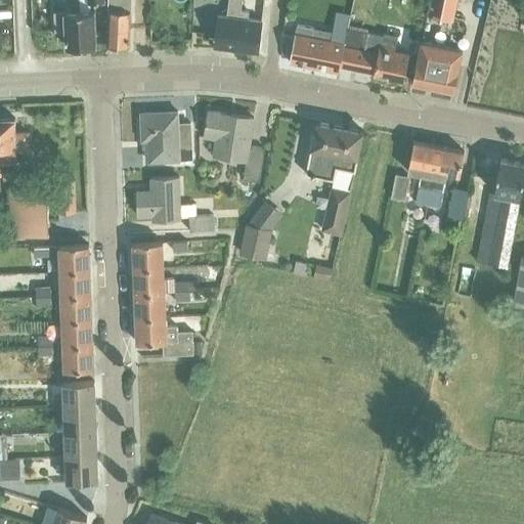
[(129,46),(131,0),(107,0),(105,45),(129,46)]
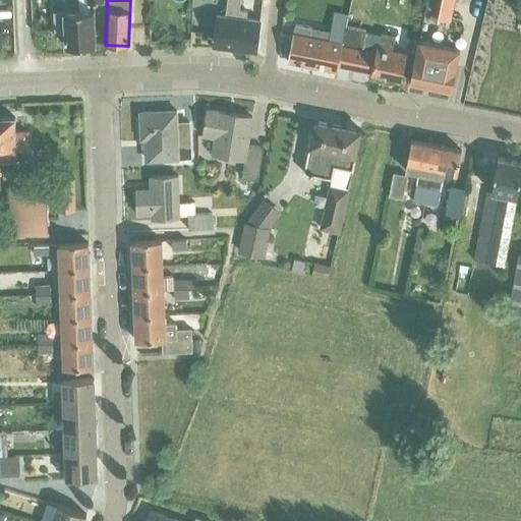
[(217,15),(214,35),(223,36),(222,46),(255,51),(256,45),(259,20),(246,19),(247,11),(238,10),(239,0),(227,0),(226,8),(225,16),(217,15)]
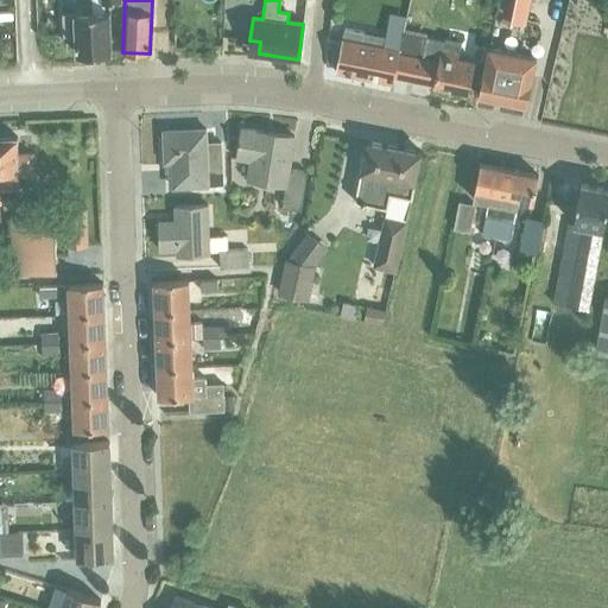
[(529,0),(498,0),(495,17),(524,23),(529,0)]
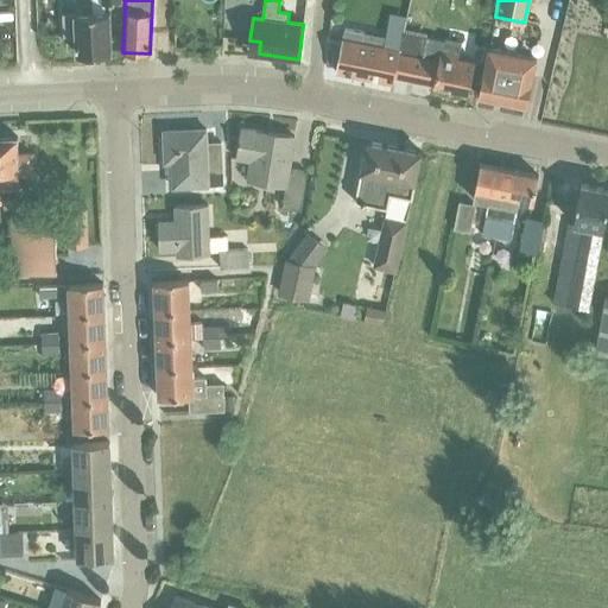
[(109,11),(75,13),(65,13),(67,36),(76,36),(77,54),(112,51),(109,11)]
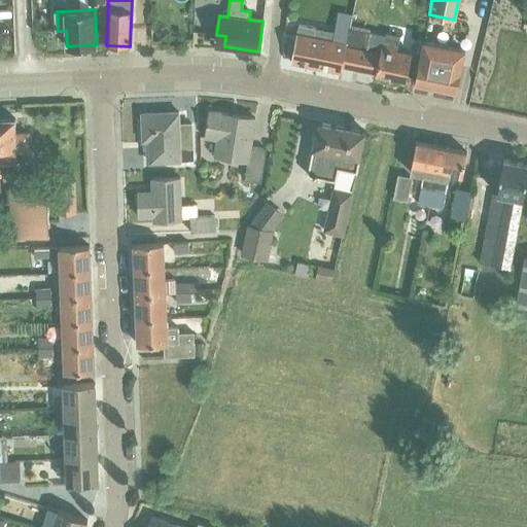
[(430,22),(429,37),(464,40),(465,25),(430,22)]
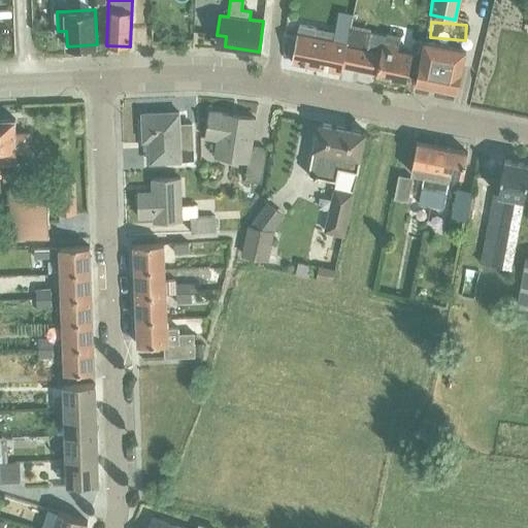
[(299,25),(292,60),(340,70),(341,66),(347,43),(349,33),(350,27),(339,25),(337,32),(299,25)]
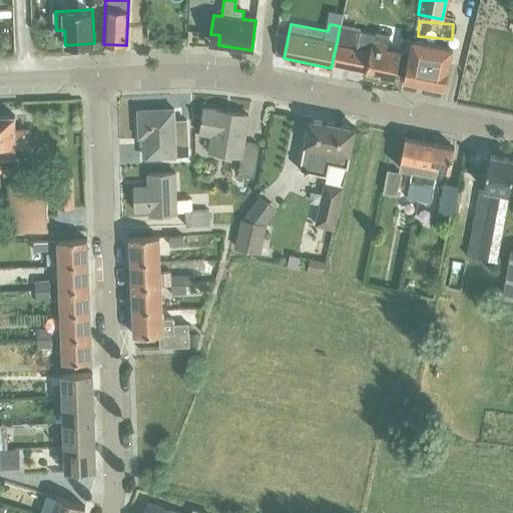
[(337,42),(332,64),(365,70),(365,71),(395,77),(401,52),(386,48),(388,36),(362,29),(357,47),(337,42)]
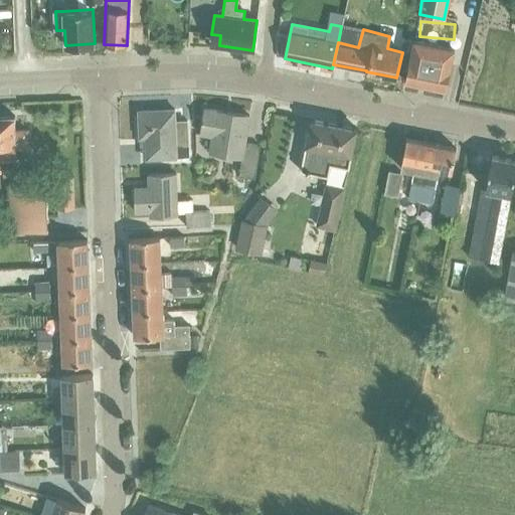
[(450,70),(454,48),(413,40),(405,80),(447,89),(450,70)]
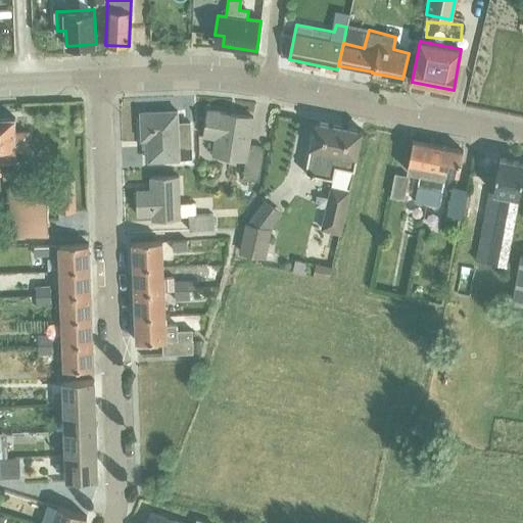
[(257,181),(264,146),(249,144),(253,116),(207,109),(203,136),(216,138),(212,154),(245,160),(242,178),(257,181)]
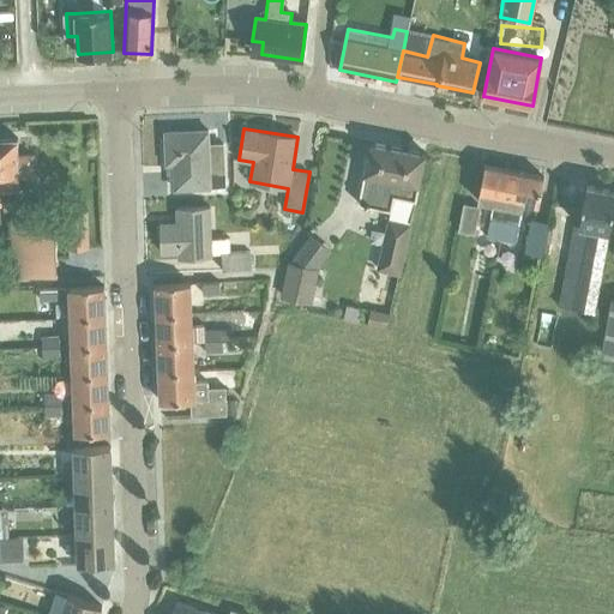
[(224,187),(223,170),(222,143),(208,143),(208,131),(164,132),(166,163),(174,163),(175,188),(224,187)]
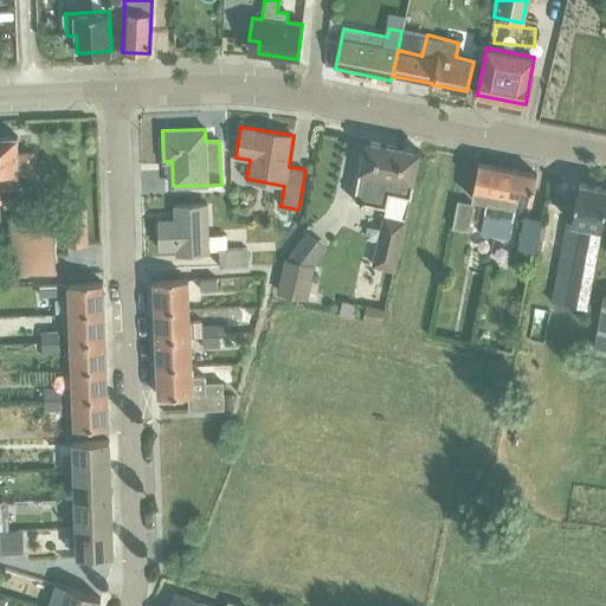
[(33,173),(32,152),(18,153),(17,136),(0,136),(0,188),(19,188),(19,174),(33,173)]
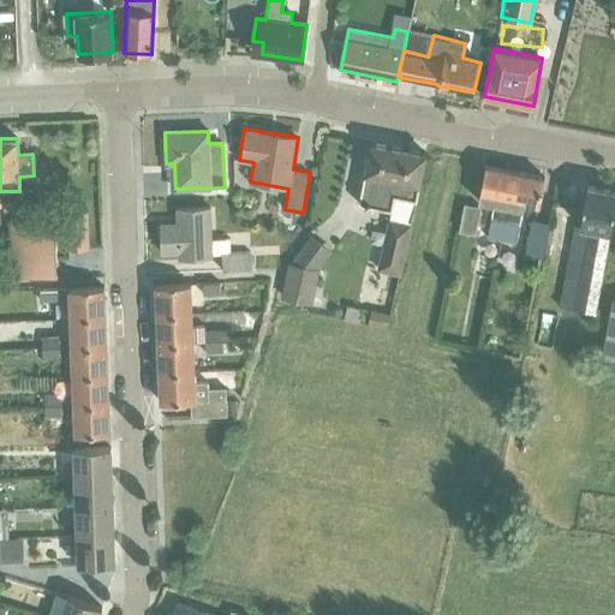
[(425,154),(370,142),(358,203),(392,210),(389,219),(411,225),(415,201),(425,154)]
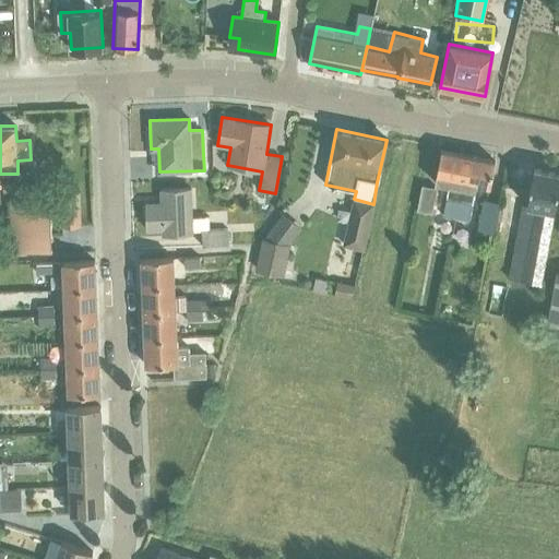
[(456,218),(468,155),(441,150),(436,176),(449,179),(442,215),(456,218)]
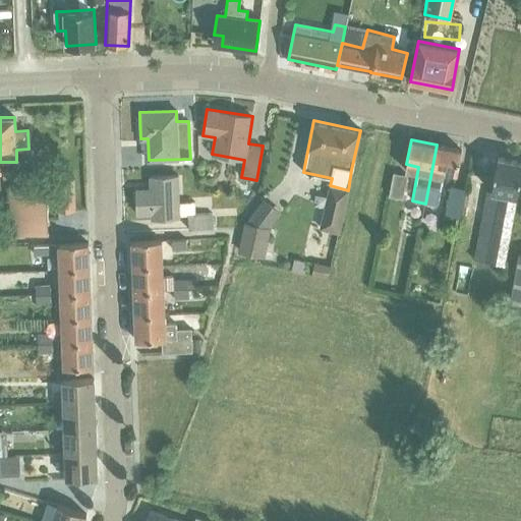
[(461,150),(437,145),(425,204),(437,206),(444,171),(456,174),(461,150)]
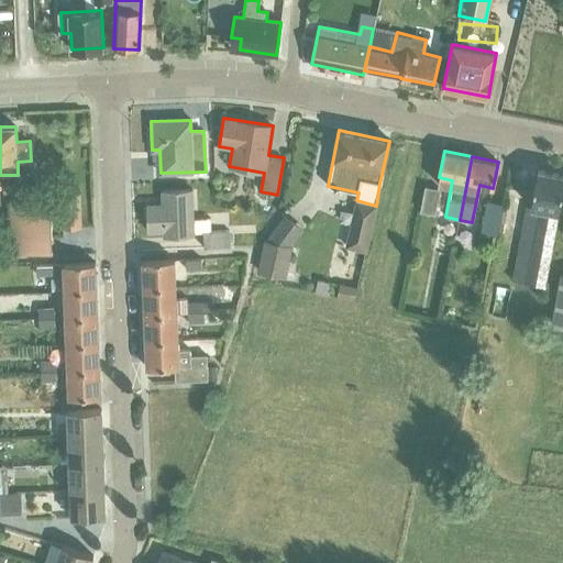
[(527,282),(547,285),(562,192),(562,174),(538,169),(534,189),(530,190),(528,201),(531,203),(531,207),(540,208),(527,282)]
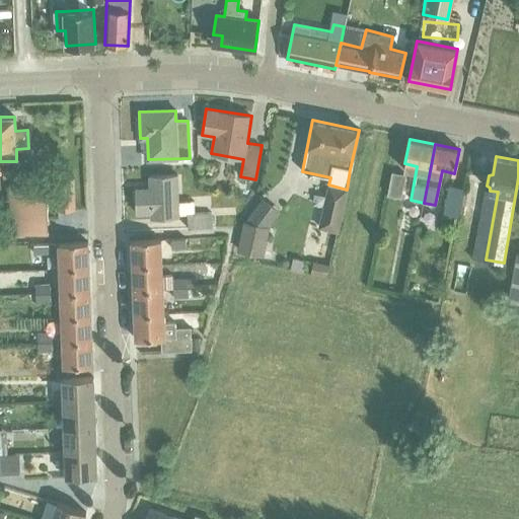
[(399,197),(403,174),(392,171),(387,195),(399,197)]
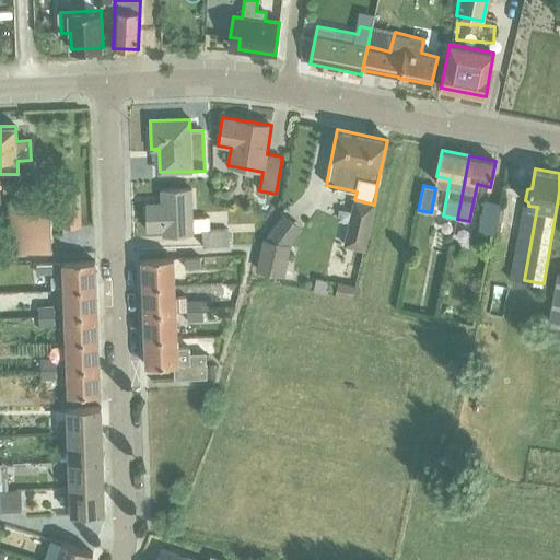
[(202,245),(228,244),(228,228),(210,229),(209,216),(194,217),(191,188),(161,189),(162,201),(148,202),(149,230),(163,230),(163,233),(194,232),(194,230),(202,229),(202,245)]
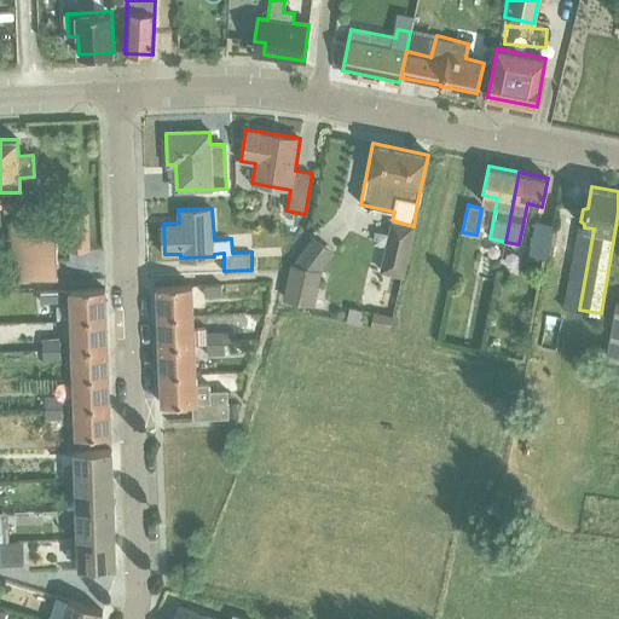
[(87,249),(87,213),(69,214),(70,250),(87,249)]
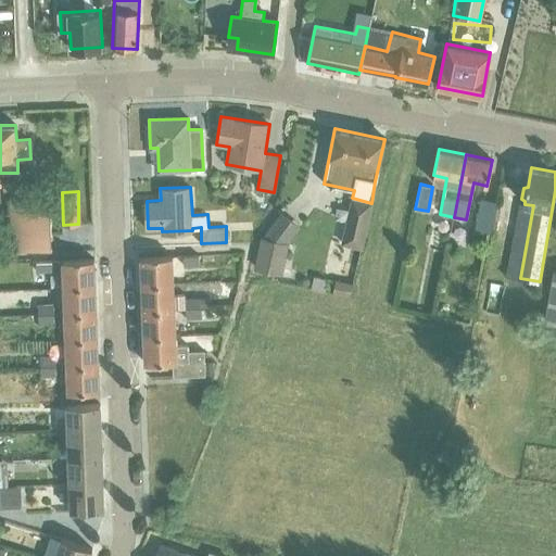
[(10,194),(12,252),(52,250),(50,205),(29,206),(29,193),(10,194)]
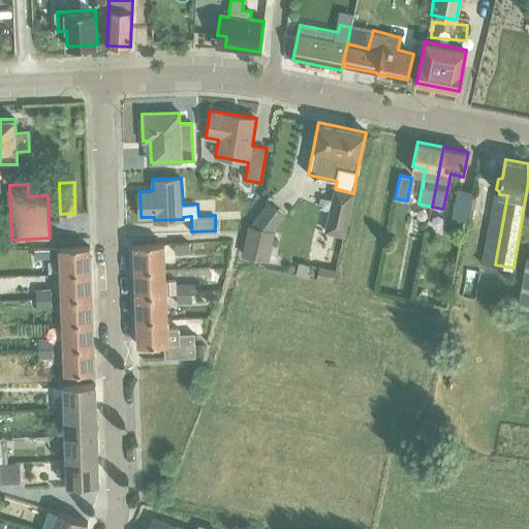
[(343,236),(353,193),(335,188),(324,231),(343,236)]
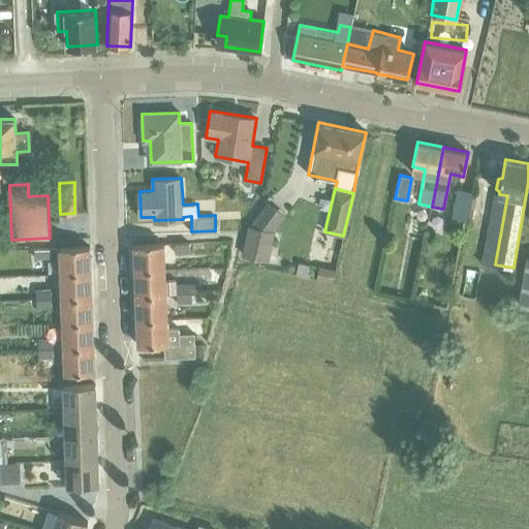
[(466,221),(472,191),(457,188),(450,218),(466,221)]
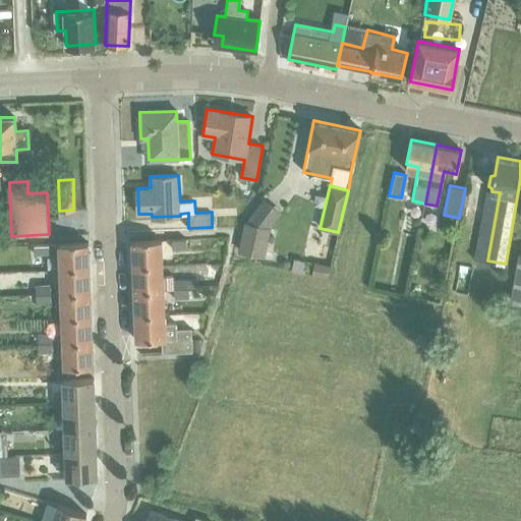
[(272,227),(245,222),(239,251),(266,256),(272,227)]
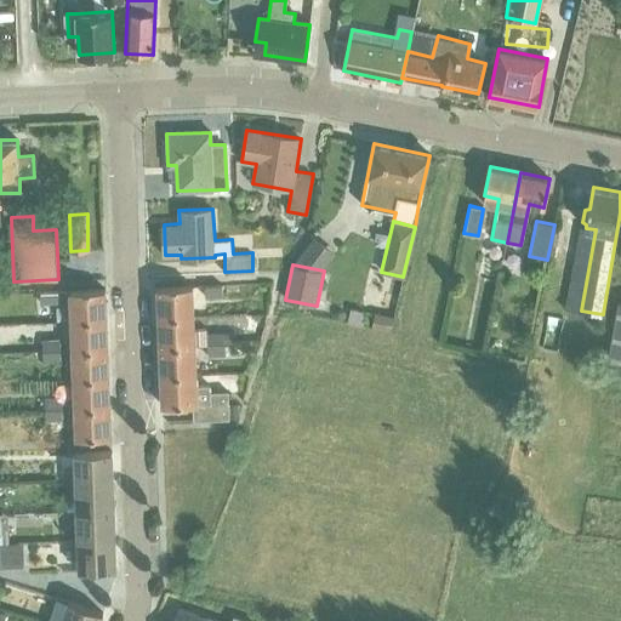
[(221,297),(221,284),(204,285),(205,298),(221,297)]
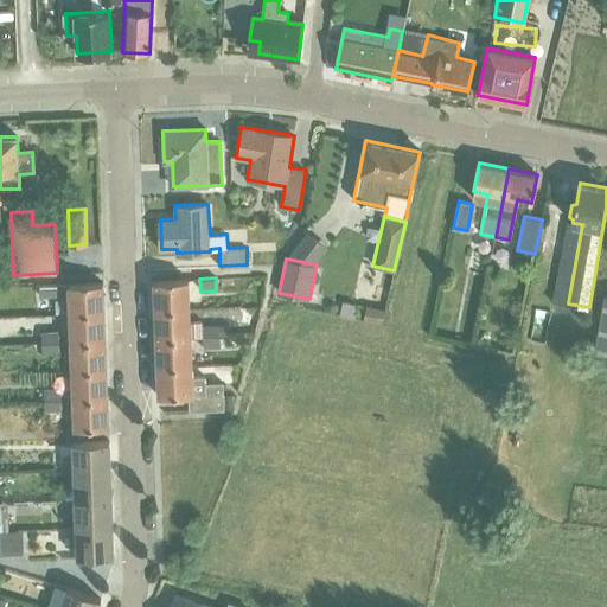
[(154,310),(190,308),(189,280),(153,281),(154,310)]
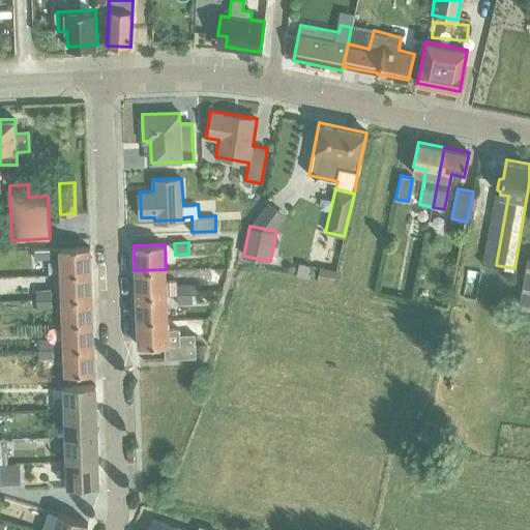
[(193,259),(229,258),(228,245),(193,245),(193,259)]
